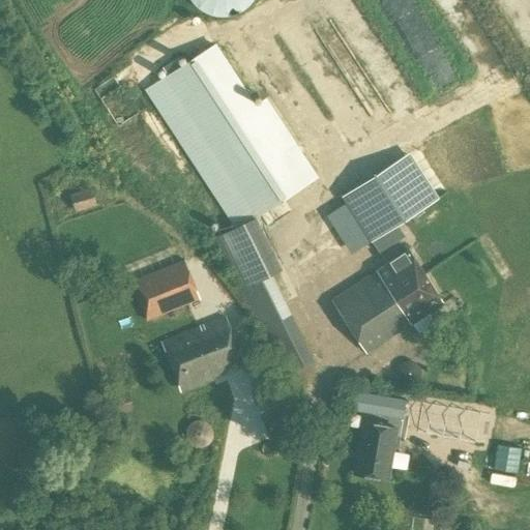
[(212,16),(219,17),(226,17),(232,15),(237,12),(243,9),(247,5),(252,1),(252,0),(189,0),(190,1),(196,6),(201,10),(206,13),(212,16)]
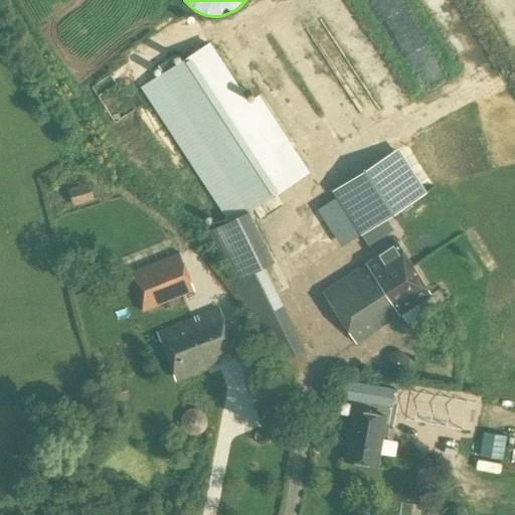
[(140,87),(227,221),(247,211),(308,172),(283,133),(272,139),(208,41),(140,87)]
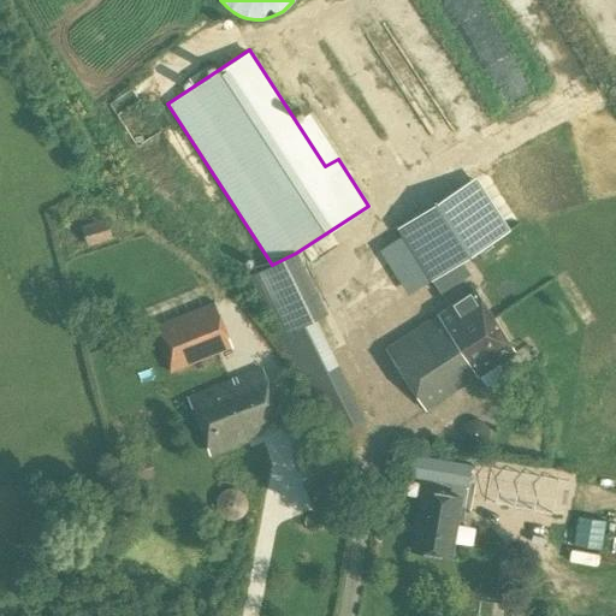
[(479,177),(395,224),(402,236),(380,248),(407,295),(433,279),(438,290),(471,272),(462,259),(510,231),(479,177)]
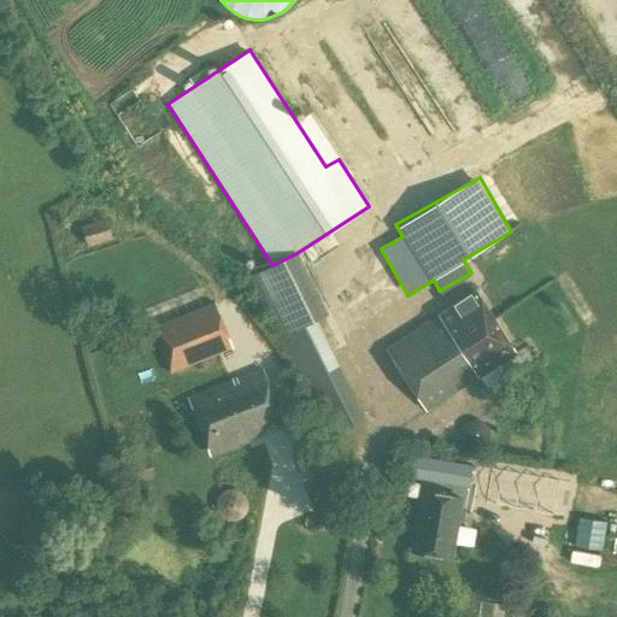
[(87,247),(111,239),(105,223),(82,231),(87,247)]
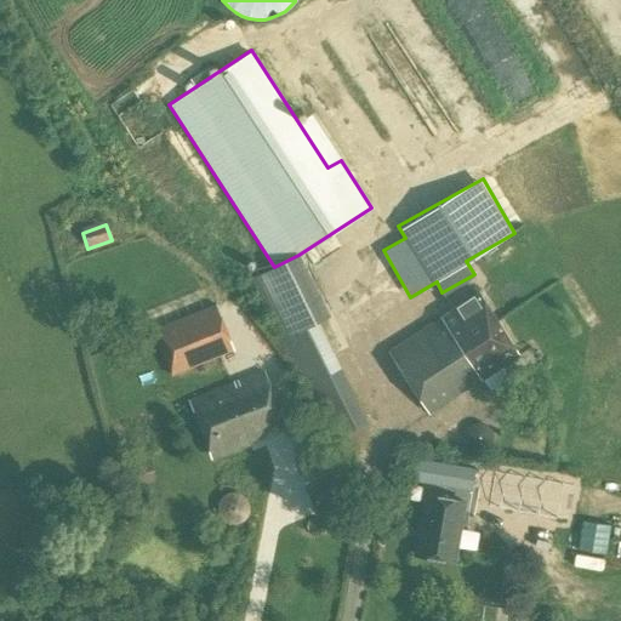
[(428,412),(518,354),(478,292),(388,351),(428,412)]
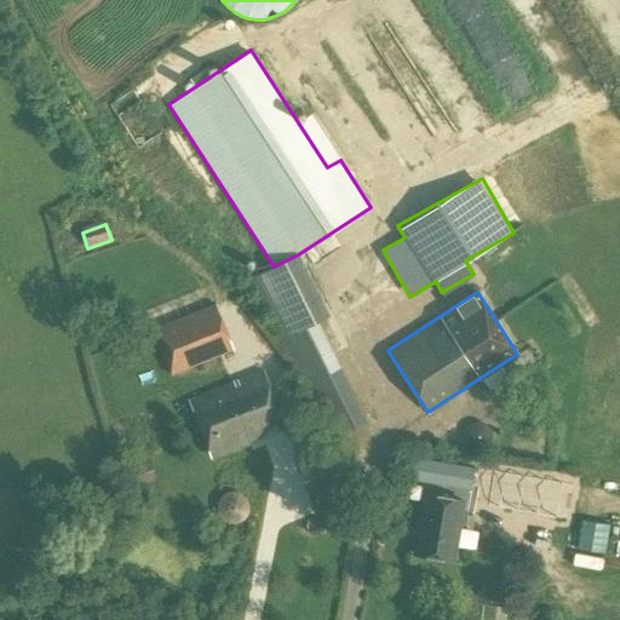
[(239,360),(216,304),(151,329),(170,375),(225,354),(229,363),(239,360)]
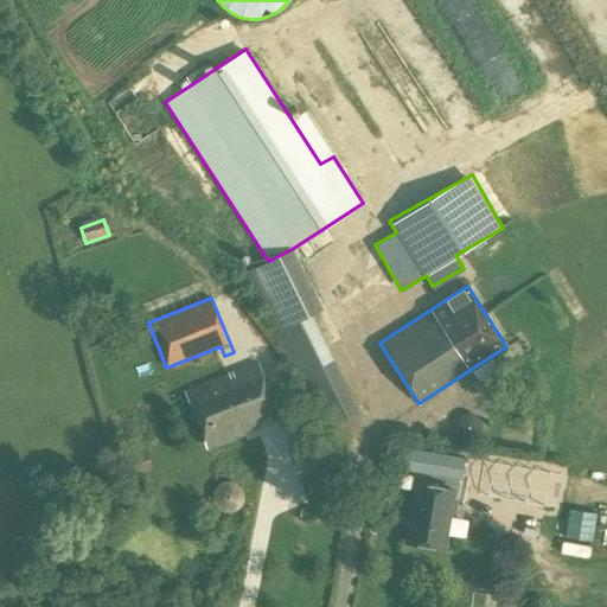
[(208,446),(242,433),(242,429),(278,416),(256,363),(185,391),(208,446)]
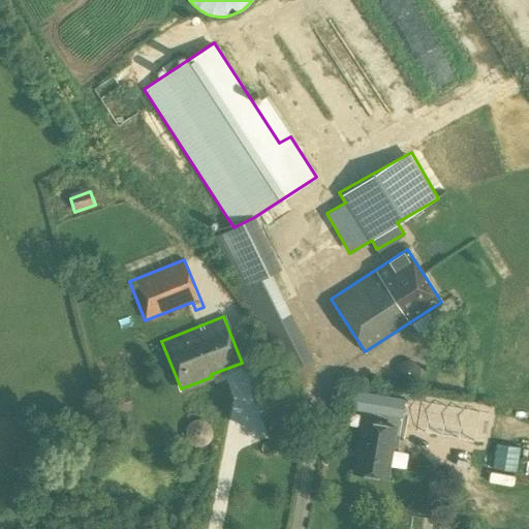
[(274,361),(281,375),(313,360),(305,345),(274,361)]
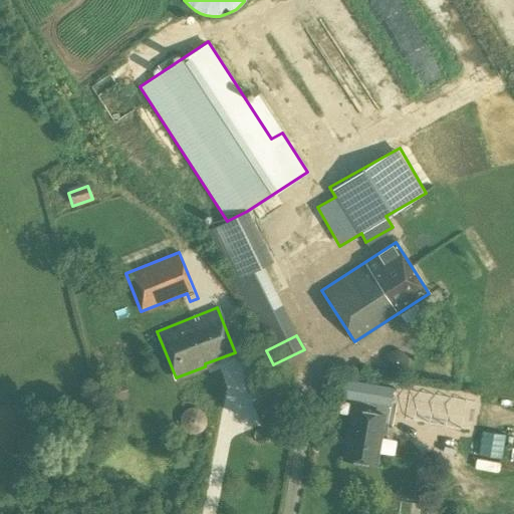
[(475,401),(408,389),(402,420),(469,433),(475,401)]
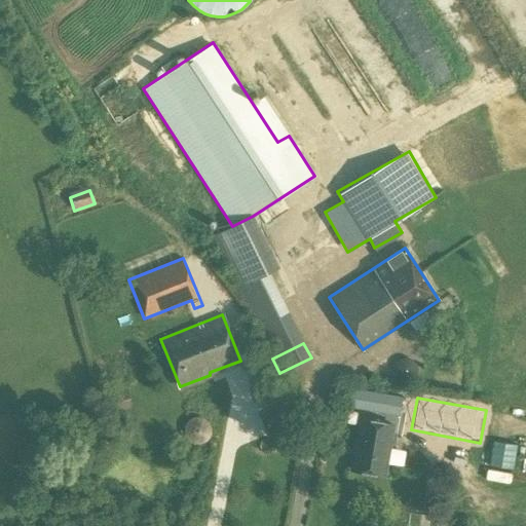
[(384,475),(392,423),(360,418),(351,470),(384,475)]
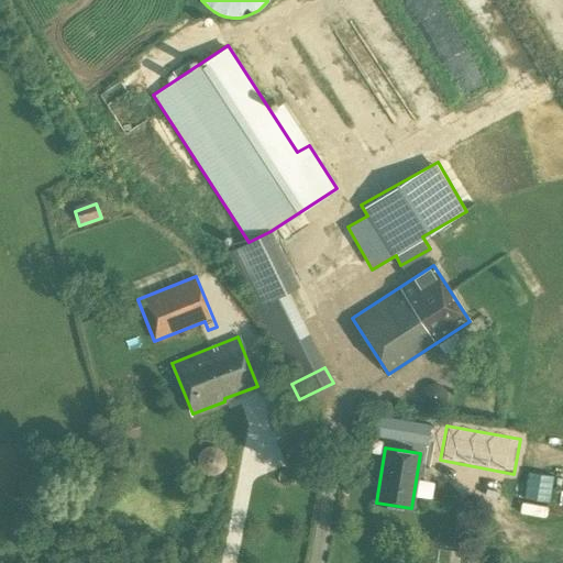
[(527,471),(523,497),(550,500),(554,475),(527,471)]
